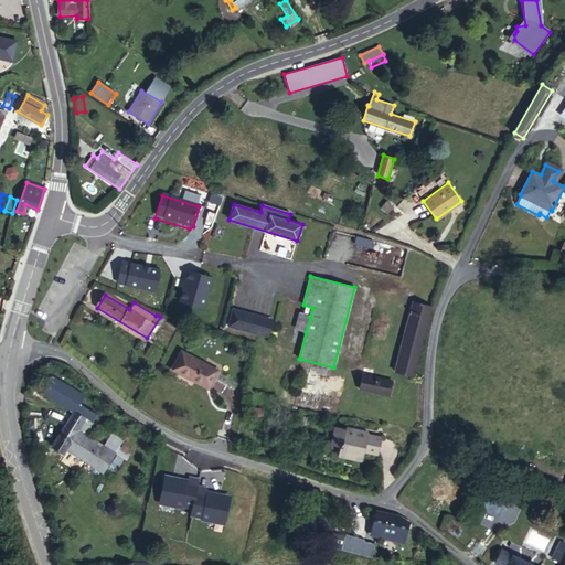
[(413,302),(395,372),(413,375),(430,307),(413,302)]
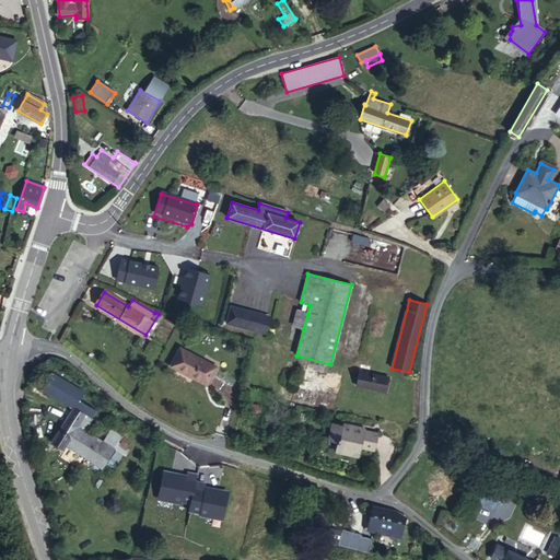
[(230,315),(226,324),(263,333),(268,316),(232,306),(230,315)]
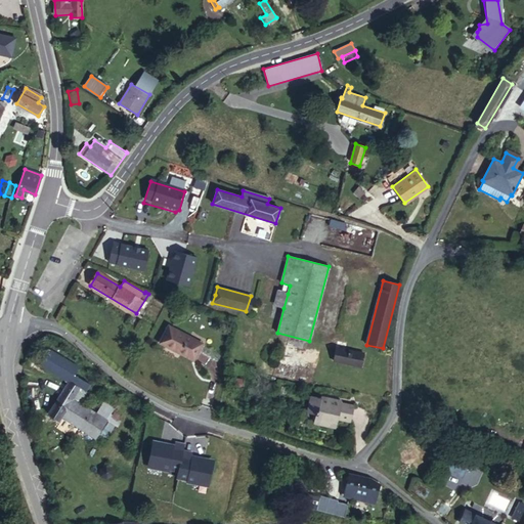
[(273,305),(284,308),(288,294),(277,291),(273,305)]
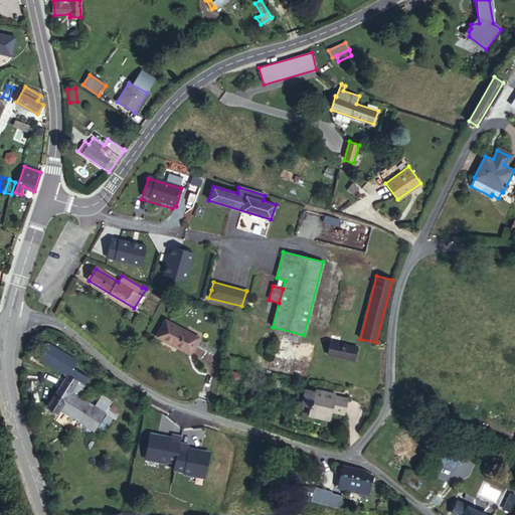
[(157,336),(190,354),(198,338),(165,320),(157,336)]
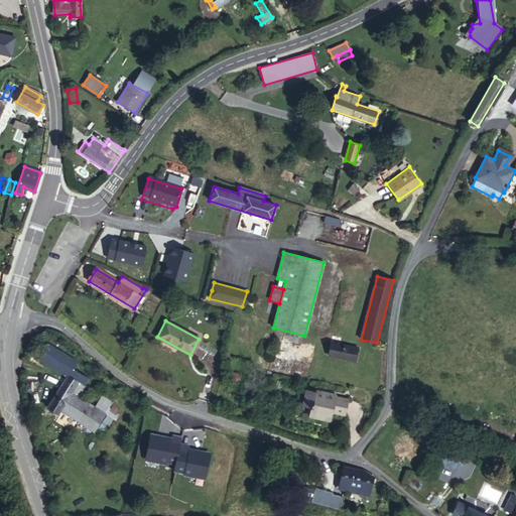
[(71,366),(74,362),(80,353),(57,339),(49,351),(71,366)]
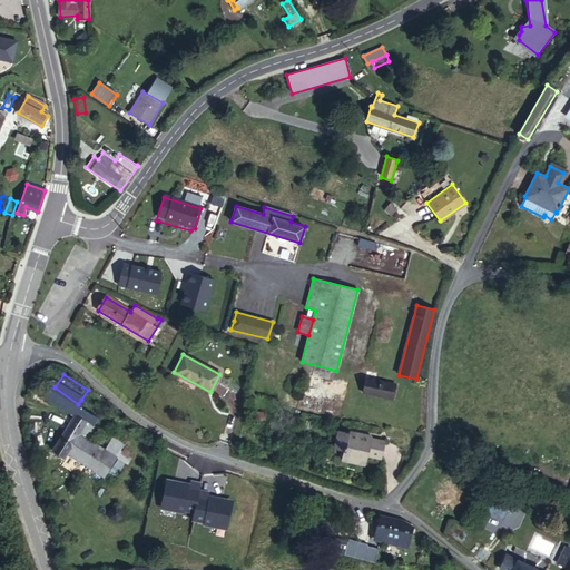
[(366,379),(363,392),(393,399),(395,385),(366,379)]
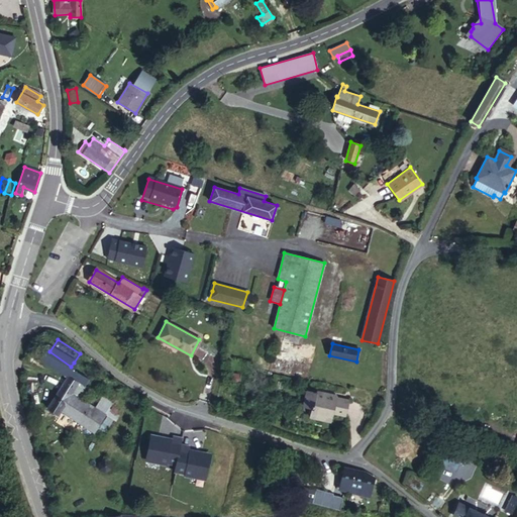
[(80,353),(74,363),(79,367),(85,357),(80,353)]
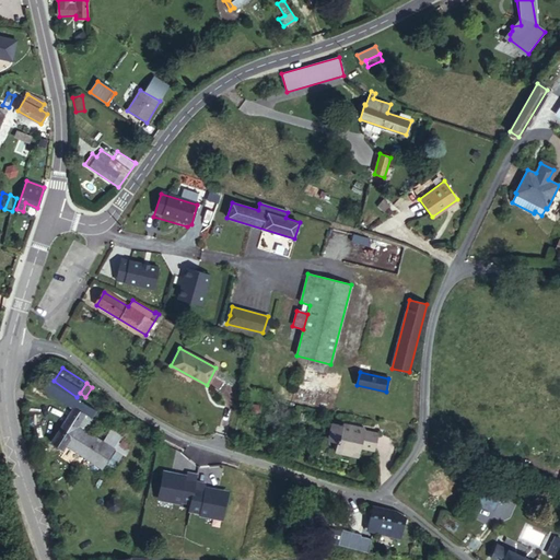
[(259,404),(251,401),(248,412),(257,413),(259,404)]
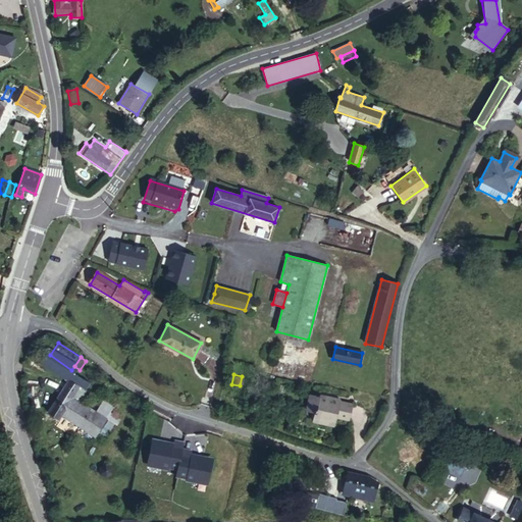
[(61,415),(94,436),(105,420),(80,403),(87,392),(80,387),(83,381),(72,375),(48,412),(58,419),(61,415)]
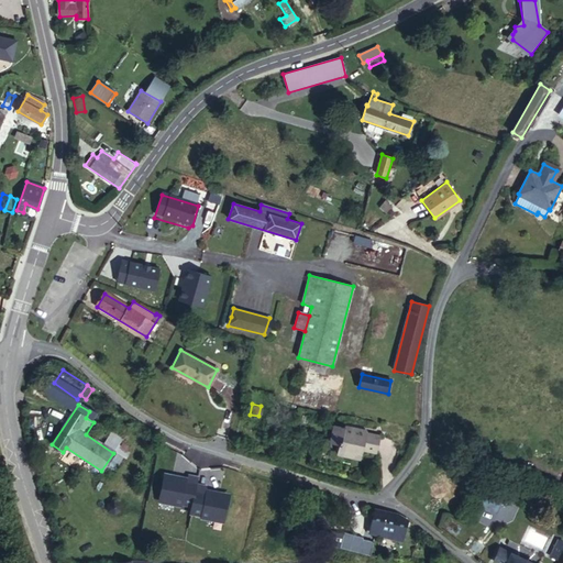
[(122,433),(131,421),(116,410),(108,421),(122,433)]
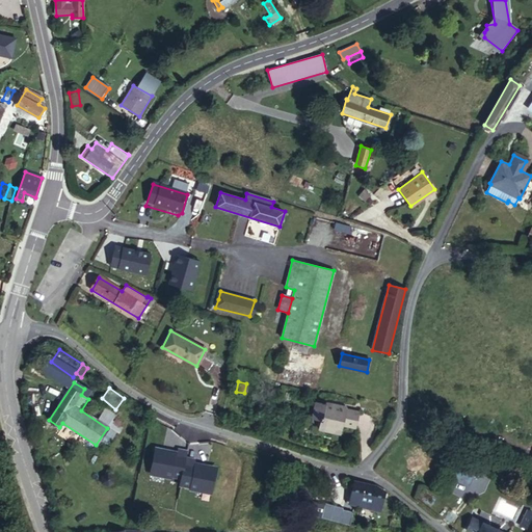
[(315,401),(311,419),(319,420),(317,430),(339,435),(341,426),(354,430),(357,415),(345,411),(345,408),(315,401)]
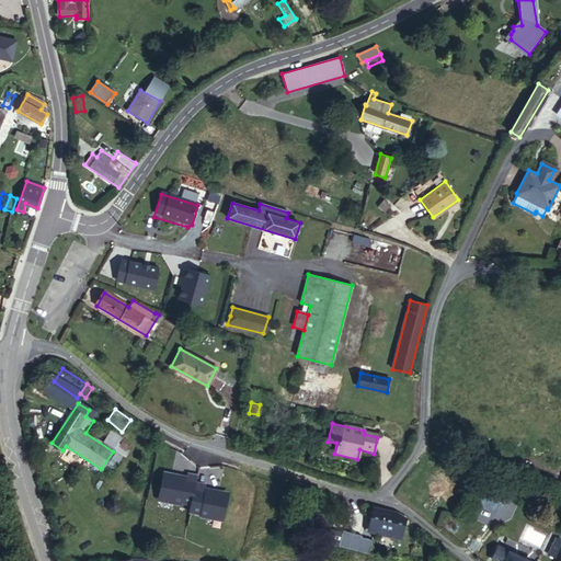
[(163,474),(159,496),(181,501),(181,499),(192,501),(193,492),(195,484),(185,482),(185,480),(163,474)]
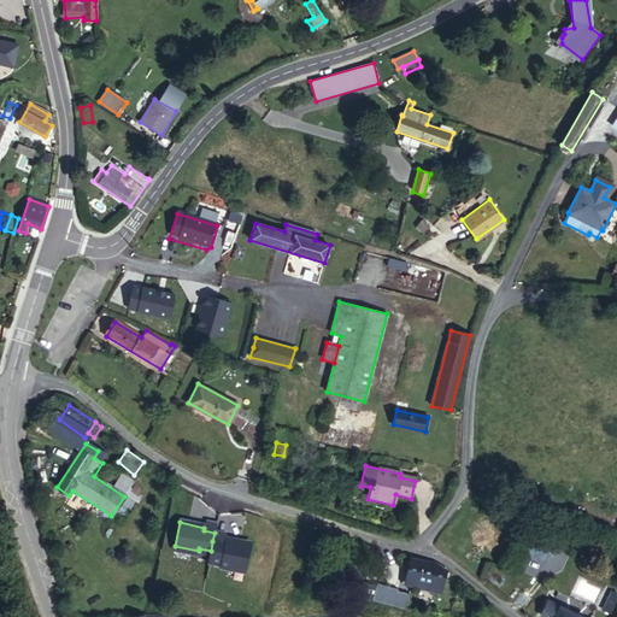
[(529,532),(521,553),(540,562),(550,540),(529,532)]
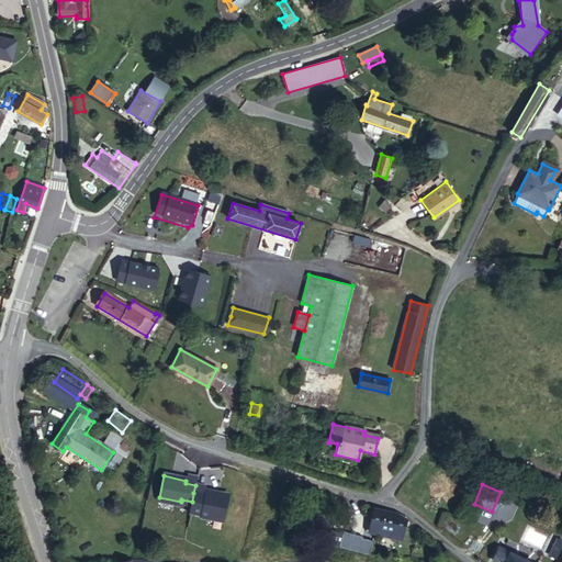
[(193,493),(192,502),(190,509),(200,512),(200,514),(222,518),(227,497),(204,493),(204,495),(193,493)]
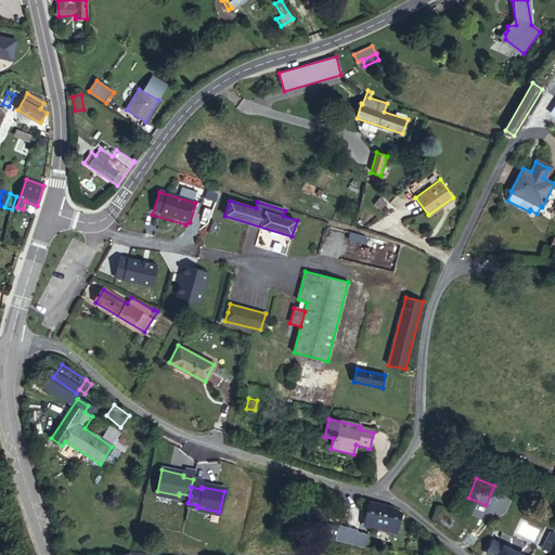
[(118,497),(112,494),(106,498),(106,504),(112,507),(118,504),(118,497)]
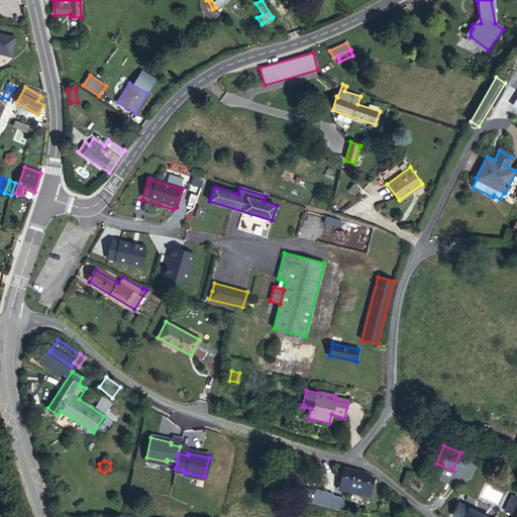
[(366,473),(344,468),(341,480),(347,481),(363,485),(371,487),(373,481),(366,473)]
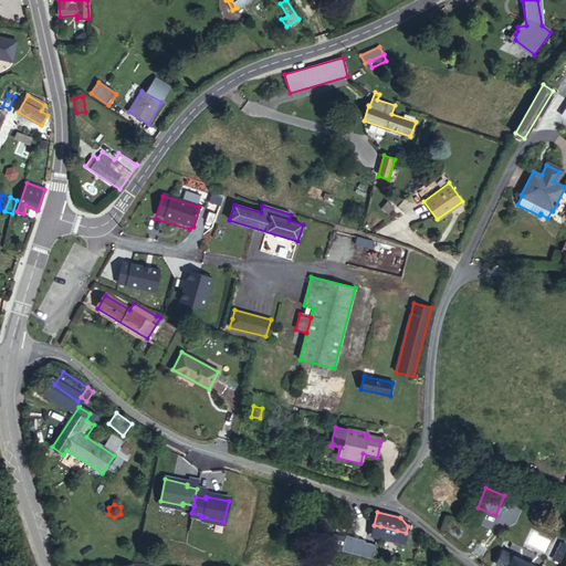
[(378,534),(380,526),(374,525),(371,524),(368,532),(378,534)]
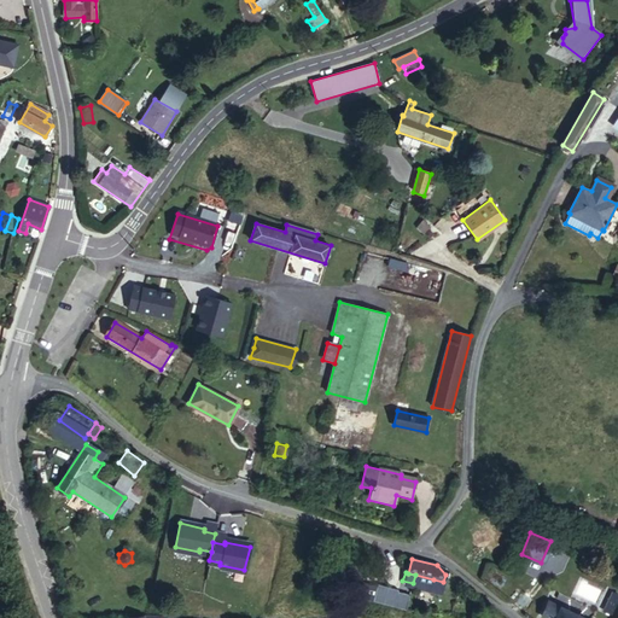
[(433,579),(415,575),(413,583),(431,587),(433,579)]
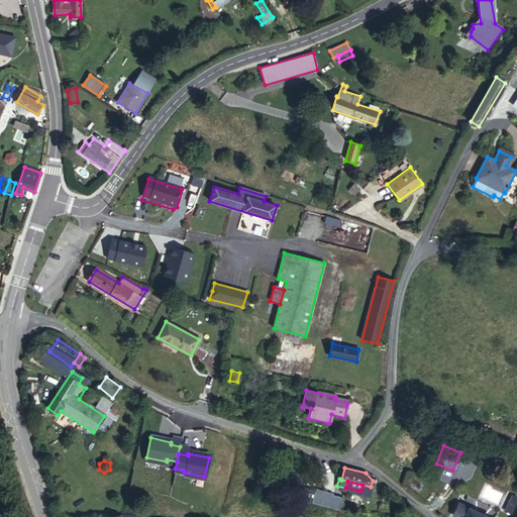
[(320,503),(322,495),(297,490),(296,498),(320,503)]
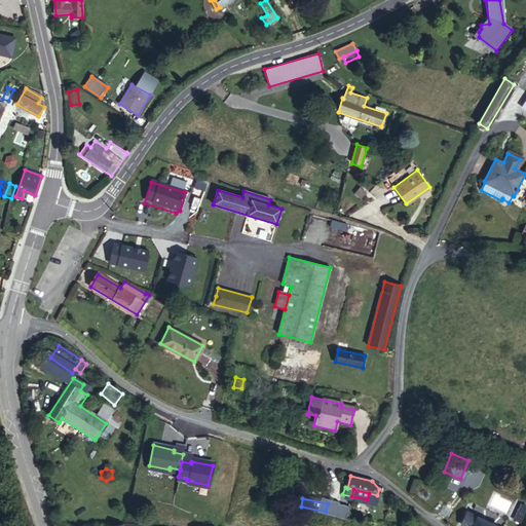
[(341,519),(346,520),(349,509),(328,503),(326,512),(334,514),(334,517),(341,519)]
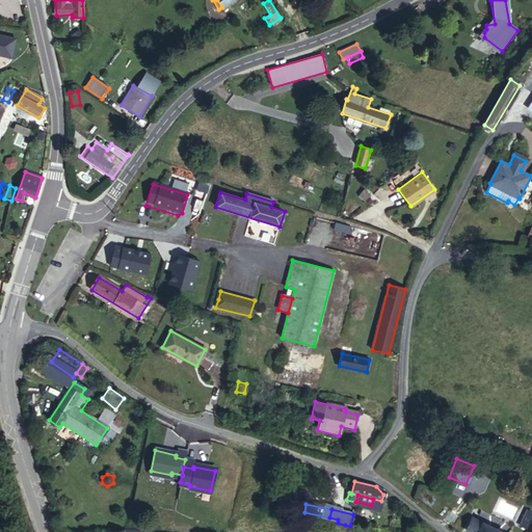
[(531,512),(531,511),(526,509),(520,525),(527,527),(531,512)]
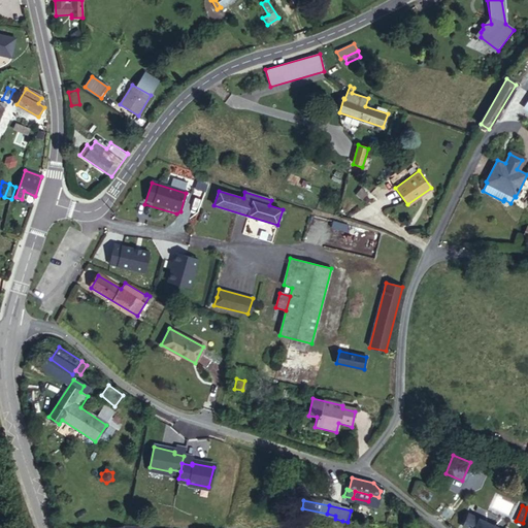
[(482,518),(497,525),(500,519),(485,512),(482,518)]
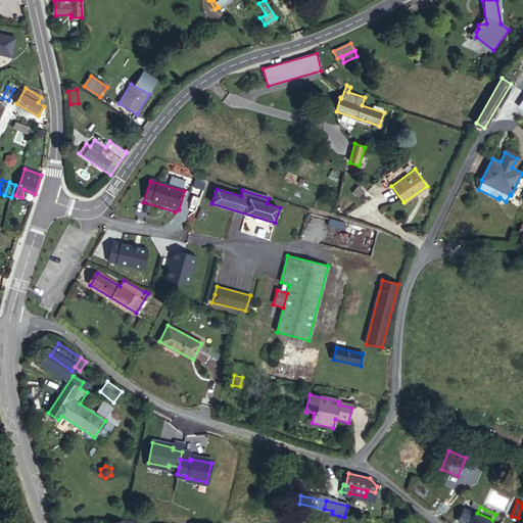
[(494,522),(491,522),(473,513),(464,509),(458,521),(462,522),(494,522)]
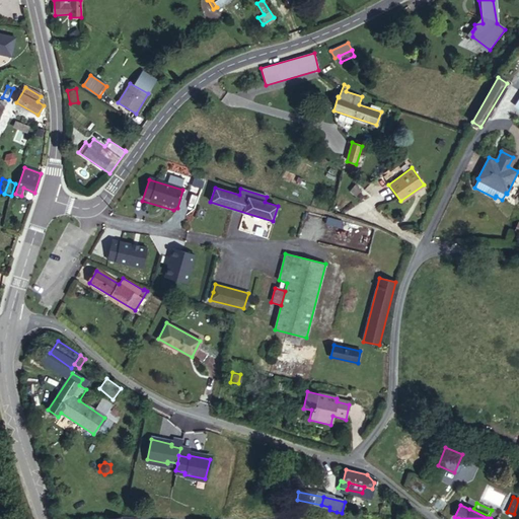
[(329,510),(327,509),(326,516),(336,518),(337,512),(329,510)]
